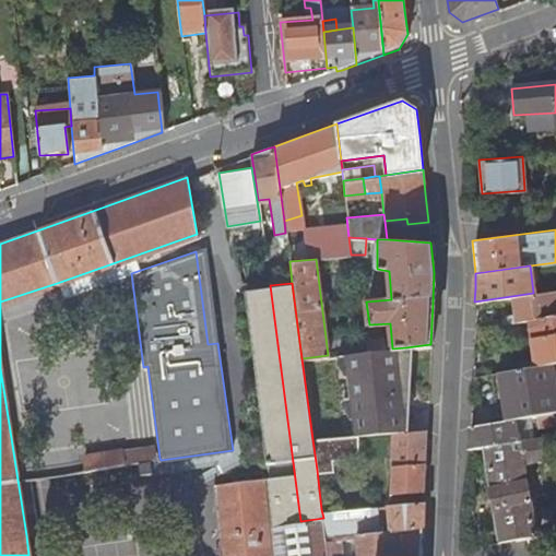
[(275,555),(273,541),(272,525),(286,523),(300,521),(270,285),(244,290),(268,475),(212,483),(220,555),(275,555)]
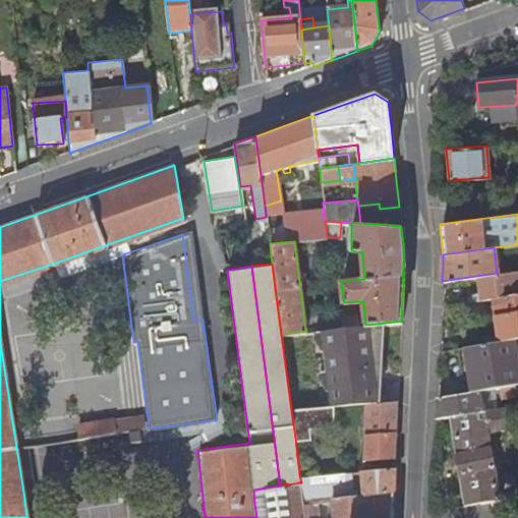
[(492,296),(515,293),(511,271),(497,273),(476,276),(478,291),(470,292),(471,299),(479,298),(492,296)]
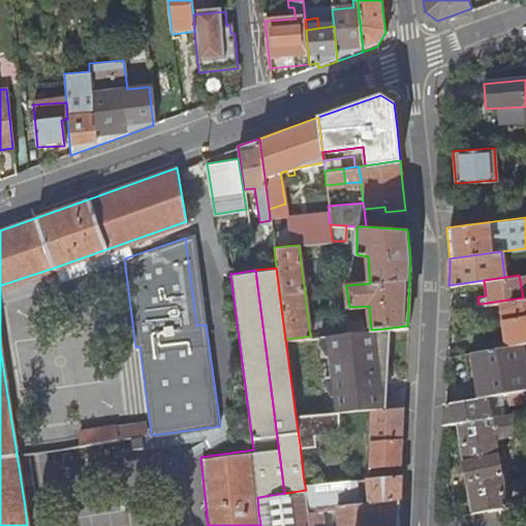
[(525,315),(525,297),(523,298),(499,301),(501,319),(525,315)]
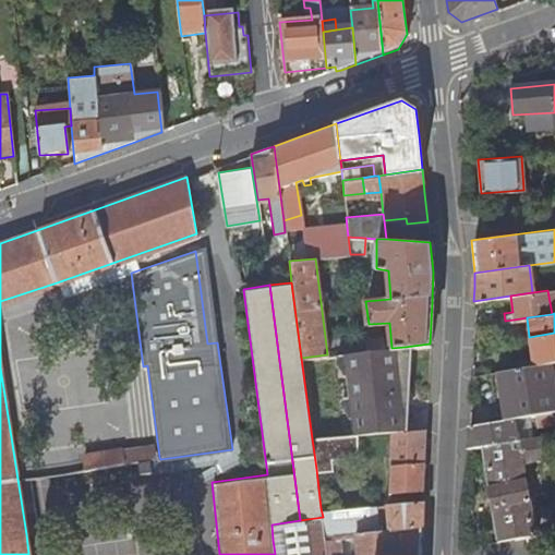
[(531,356),(532,365),(551,363),(554,361),(554,333),(529,337),(531,356)]
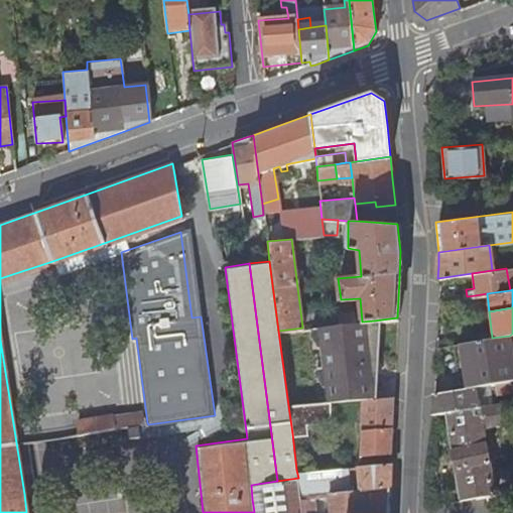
[(338,312),(339,325),(355,323),(354,311),(338,312)]
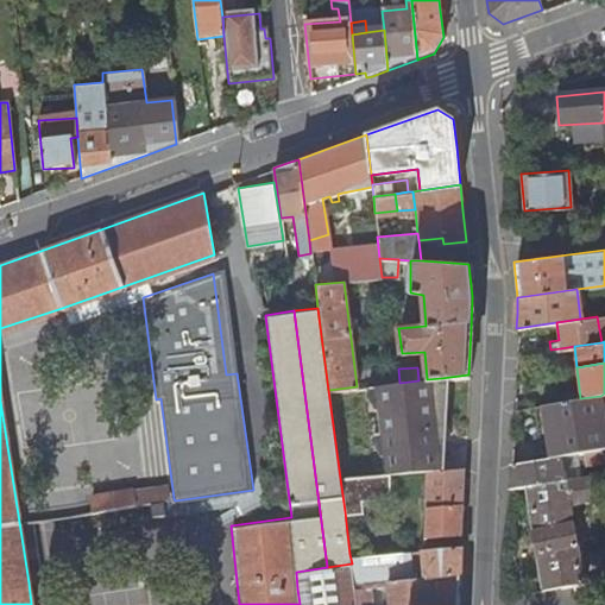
[(369,372),(370,385),(375,385),(386,384),(386,376),(385,370),(369,372)]
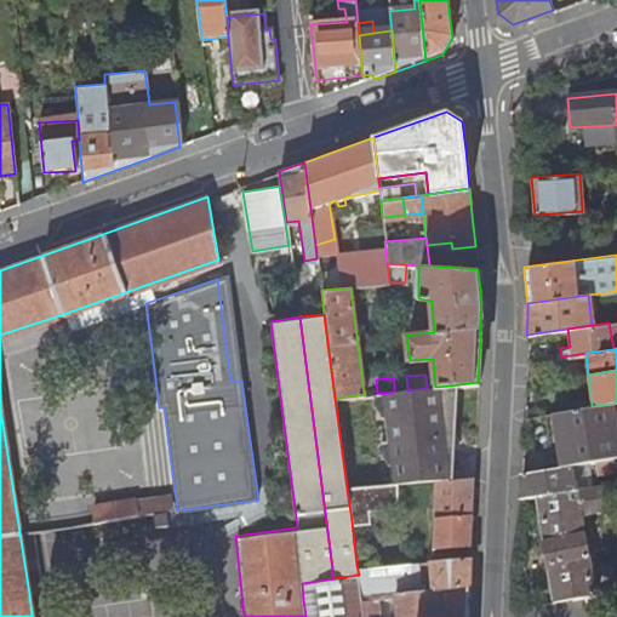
[(388,438),(390,463),(393,483),(398,483),(435,479),(443,479),(440,458),(444,457),(446,455),(449,450),(449,446),(447,443),(445,440),(444,439),(443,438),(432,439),(432,432),(447,429),(446,407),(451,407),(450,386),(435,387),(427,388),(407,390),(403,390),(394,392),(382,393),(386,416),(388,438)]
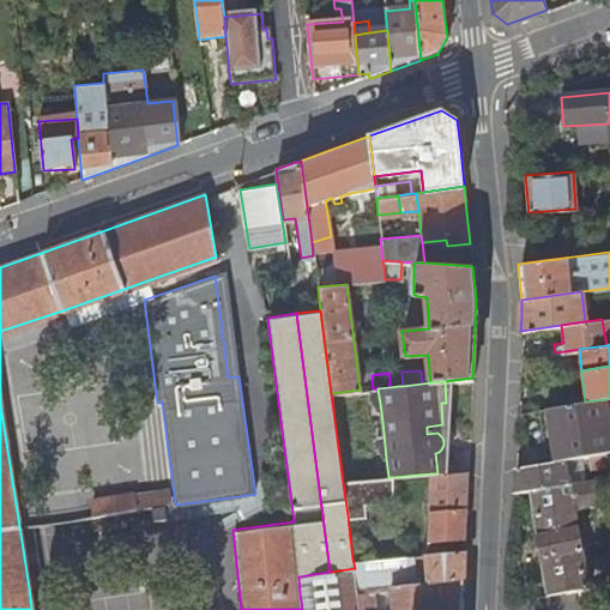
[(381,411),(378,388),(373,388),(372,388),(369,391),(368,394),(376,412),(381,411)]
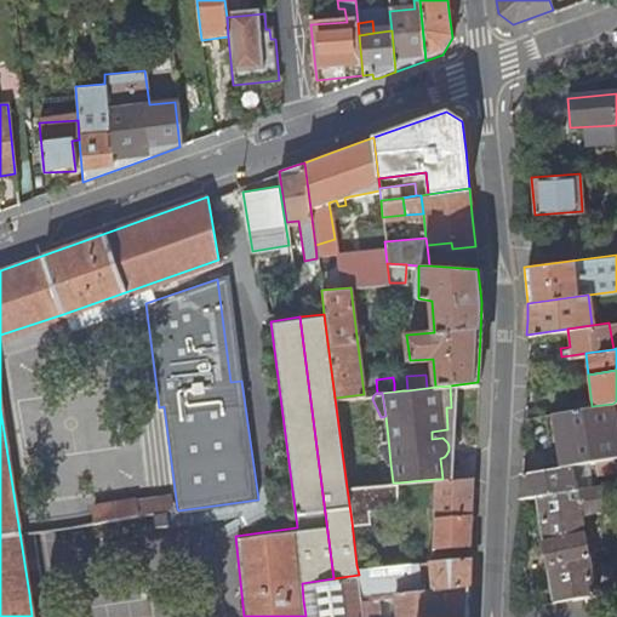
[(592,406),(590,395),(581,396),(582,407),(592,406)]
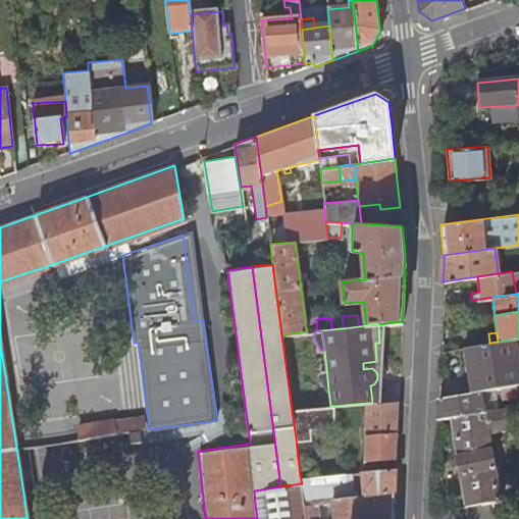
[(518,383),(518,363),(515,340),(498,342),(489,343),(463,347),(470,393),(479,391),(489,390),(501,387),(516,384),(518,383)]
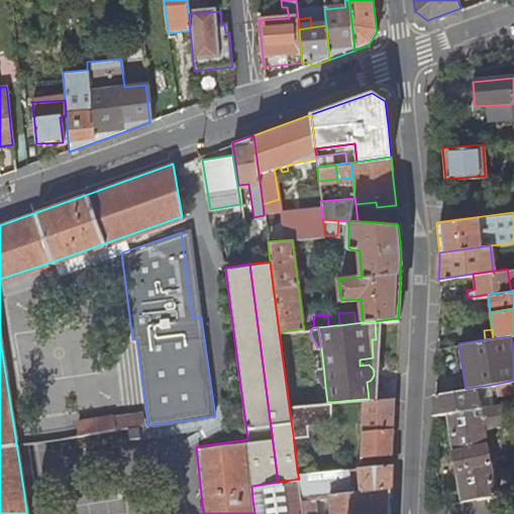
[(370,366),(371,367),(373,357),(360,360),(360,366),(369,365),(370,366)]
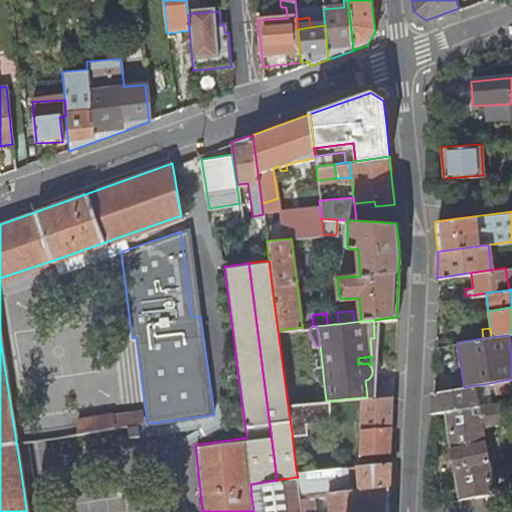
[(320,385),(324,384),(322,363),(320,363),(318,364),(315,365),(314,367),(314,369),(320,385)]
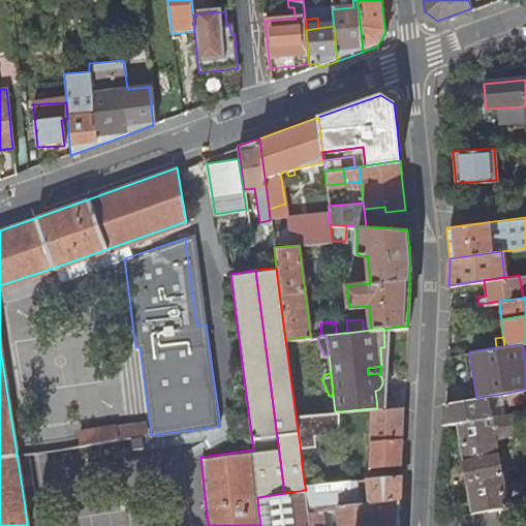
[(525,399),(523,390),(507,393),(508,402),(525,399)]
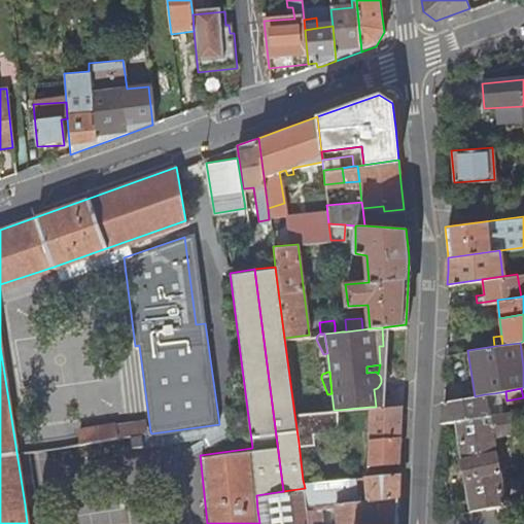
[(484,394),(488,415),(498,414),(494,393),(484,394)]
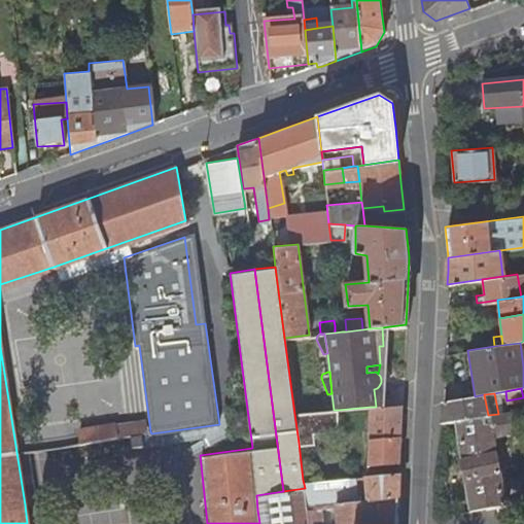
[(488,415),(484,394),(475,396),(442,402),(442,412),(441,423),(455,421),(488,415)]
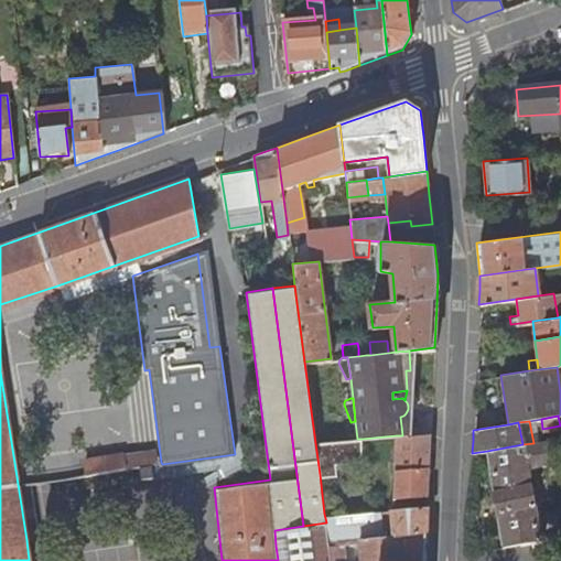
[(402,435),(396,435),(394,498),(427,495),(430,432),(402,435)]
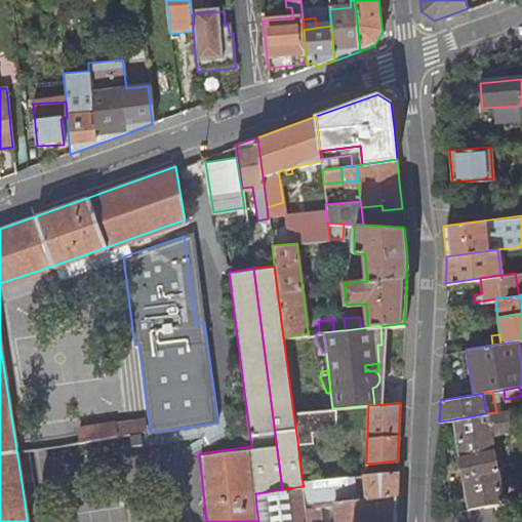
[(318,410),(293,412),(297,441),(313,441),(313,430),(337,430),(336,408),(332,408),(318,410)]
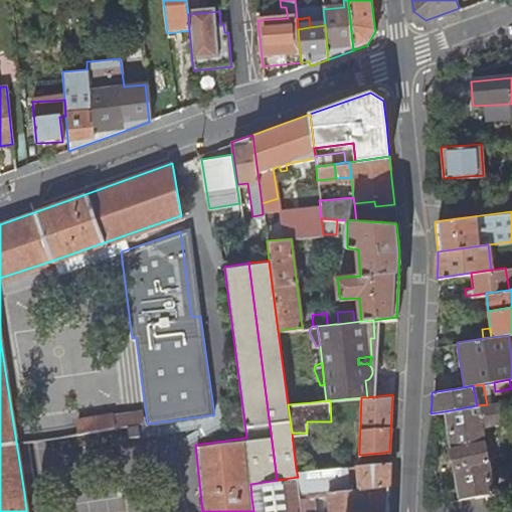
[(498,423),(505,422),(501,401),(487,404),(477,405),(445,411),(459,498),(487,494),(494,493),(482,427),(498,423)]
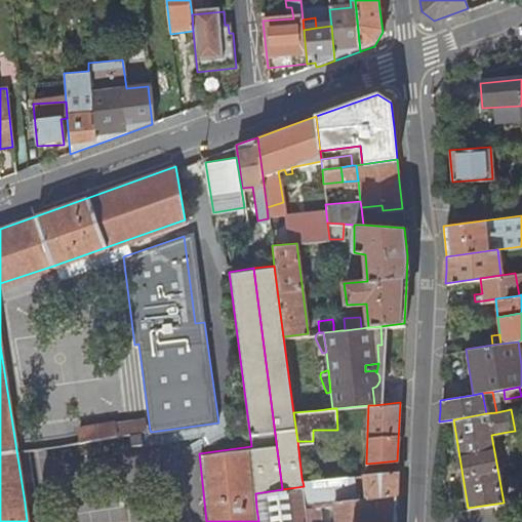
[(114,424),(116,434),(129,433),(139,431),(147,430),(146,419),(114,424)]
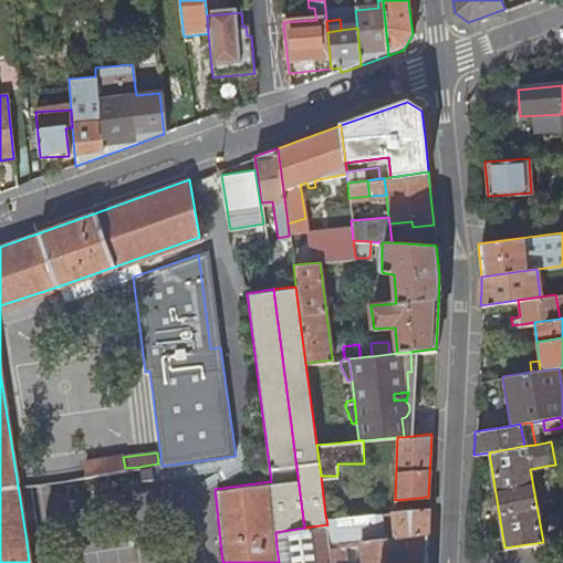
[(85,458),(87,473),(125,468),(123,457),(123,454),(85,458)]
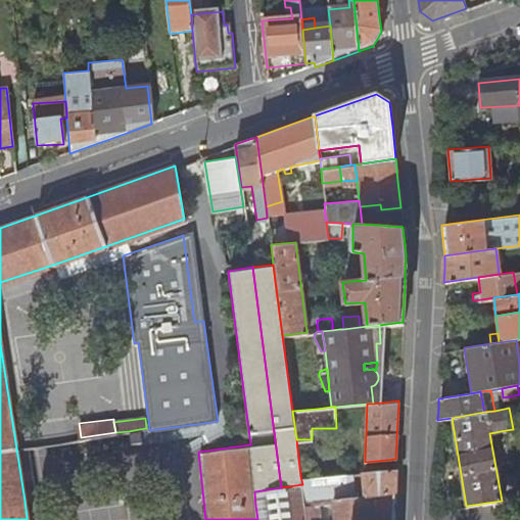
[(146,428),(139,429),(140,441),(228,430),(227,420),(218,421),(150,430),(149,428),(146,428)]
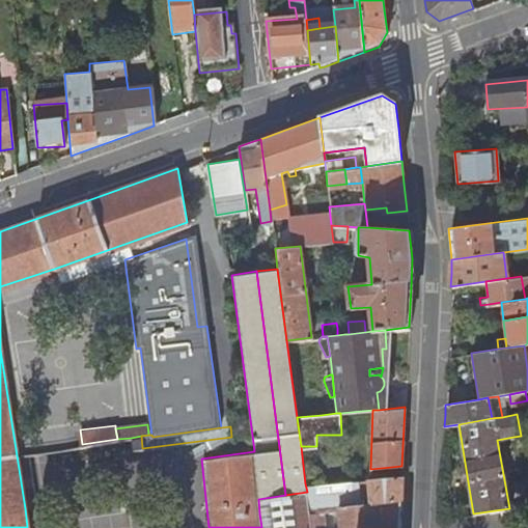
[(141,436),(131,438),(132,449),(142,448),(141,436)]
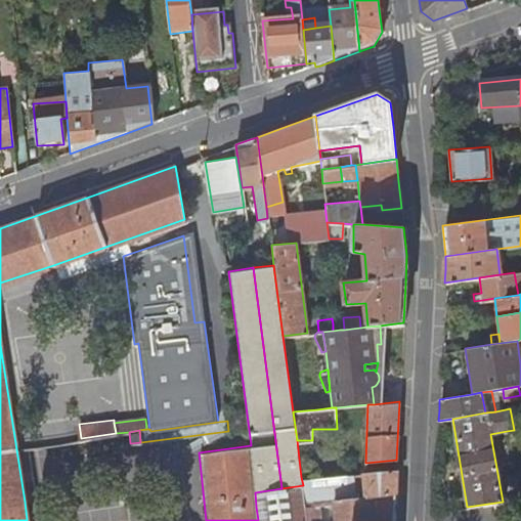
[(509,440),(516,439),(514,430),(507,431),(509,440)]
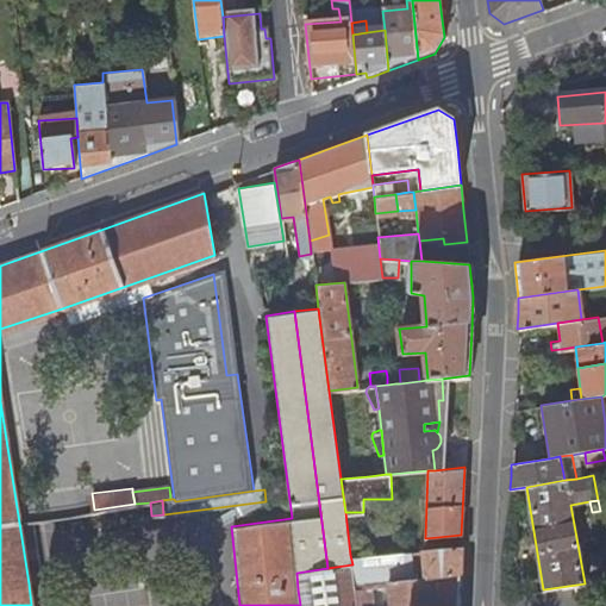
[(601,558),(605,557),(605,541),(601,519),(593,520),(601,558)]
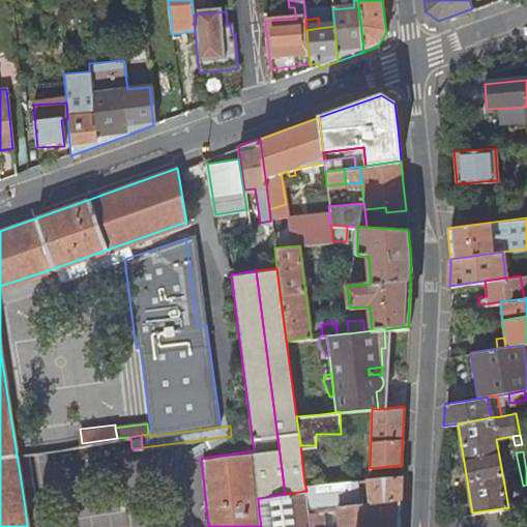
[(366,497),(372,496),(372,495),(390,492),(401,494),(401,484),(401,475),(304,482),(306,491),(309,511),(322,510),(337,508),(337,506),(359,503),(366,497)]
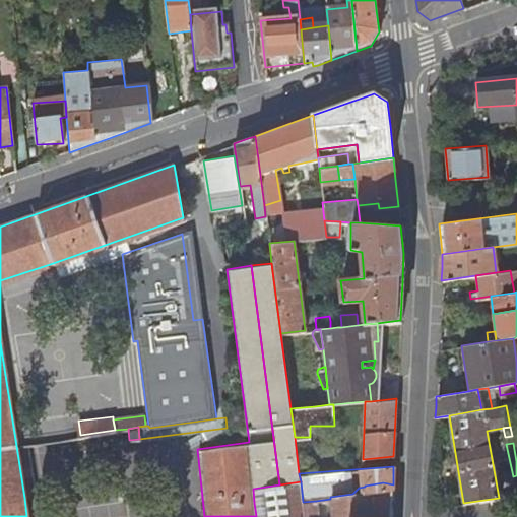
[(268,502),(254,503),(256,516),(305,516),(303,502),(301,481),(279,485),(266,487),(268,502)]
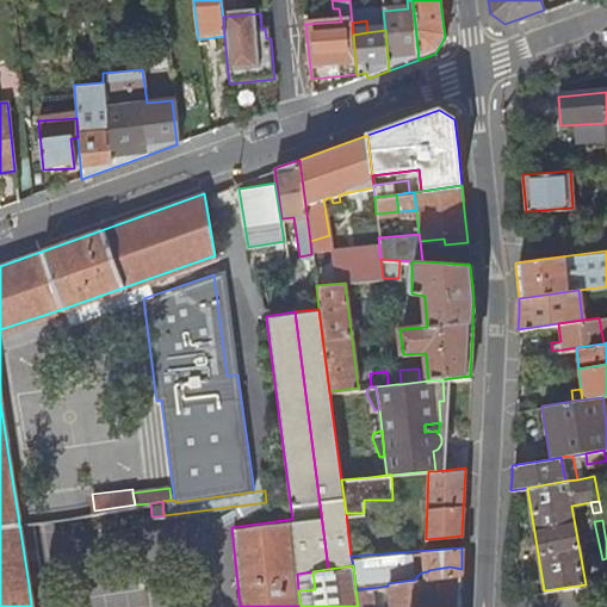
[(388,586),(389,606),(459,606),(460,589),(462,569),(450,567),(428,570),(428,571),(428,578),(414,580),(388,583),(388,586)]
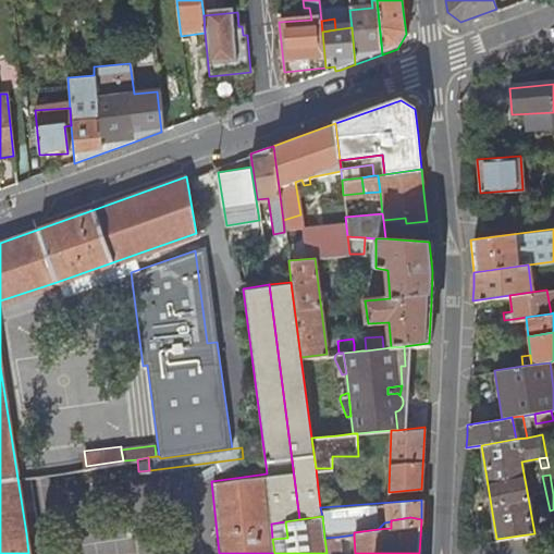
[(287,538),(285,521),(271,524),(272,539),(287,538)]
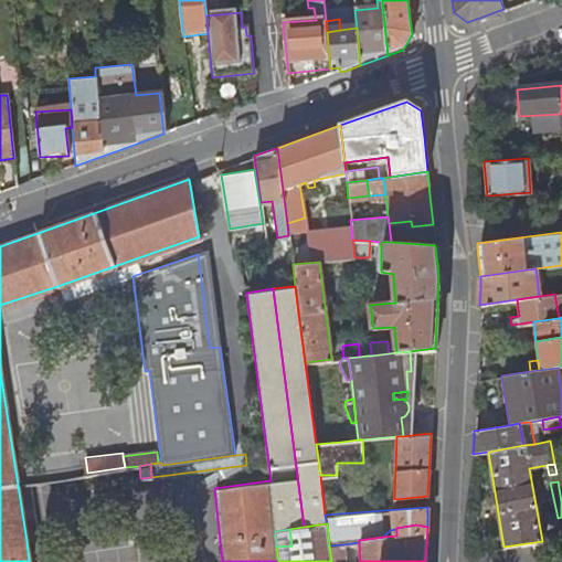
[(542,541),(534,542),(536,552),(543,551),(542,541)]
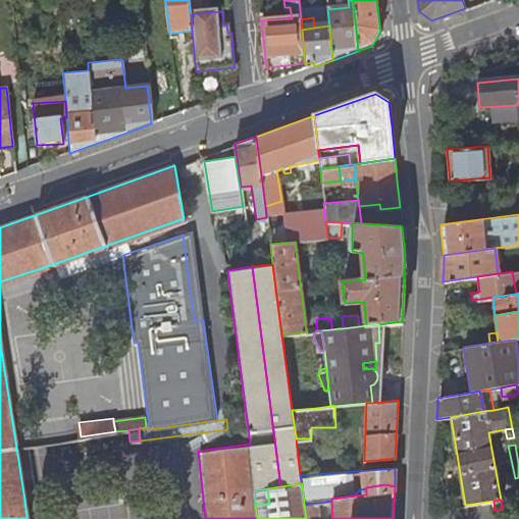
[(332,518),(331,501),(317,503),(319,518),(332,518)]
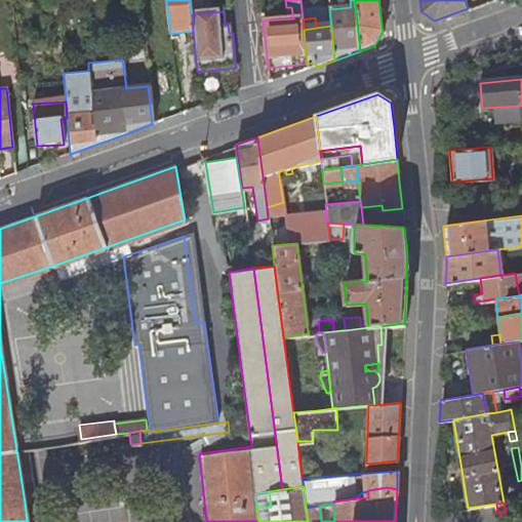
[(321,521),(319,506),(306,507),(308,521),(321,521)]
